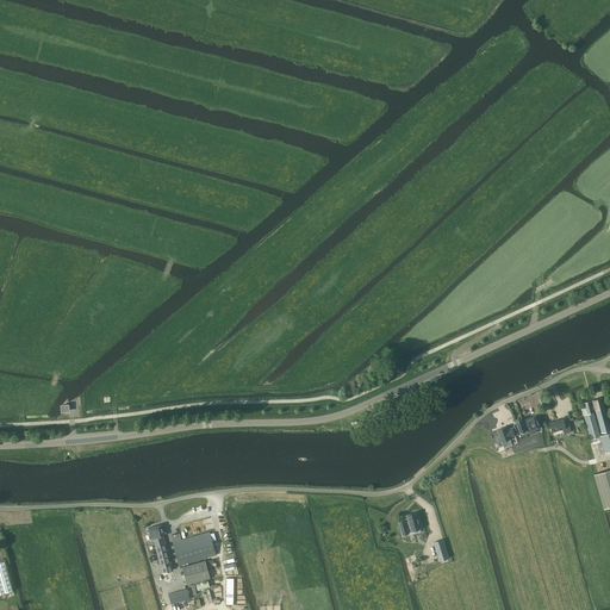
[(592,408),(590,402),(585,403),(586,408),(582,409),(583,414),(584,414),(584,415),(591,440),(601,437),(599,436),(592,410),(595,409),(602,433),(609,430),(609,427),(603,398),(592,400),(595,406),(592,408)]
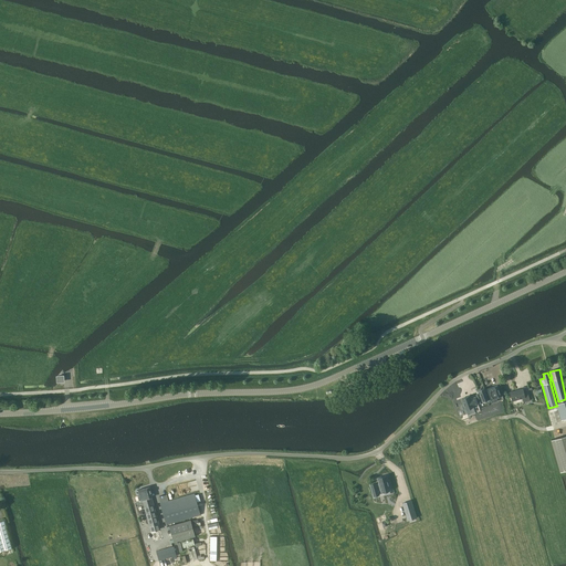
[(484,389),(489,400),(500,396),(495,385),(484,389)]
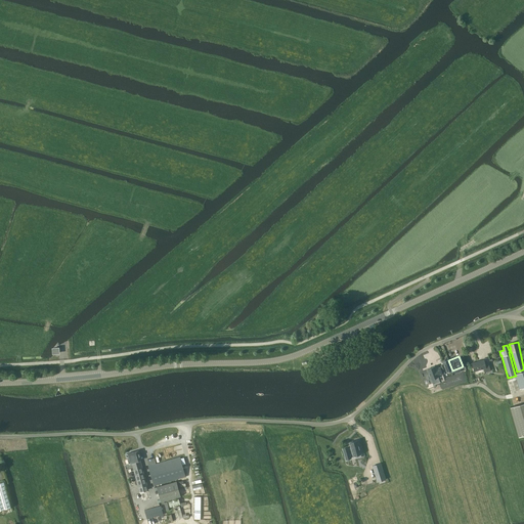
[(443,361),(446,373),(452,370),(448,359),(443,361)]
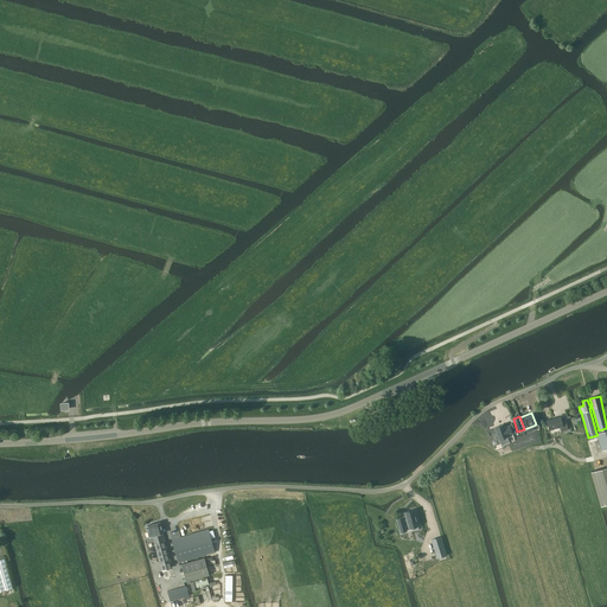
[(561,432),(568,429),(566,421),(562,422),(560,417),(547,421),(549,429),(560,427),(561,432)]
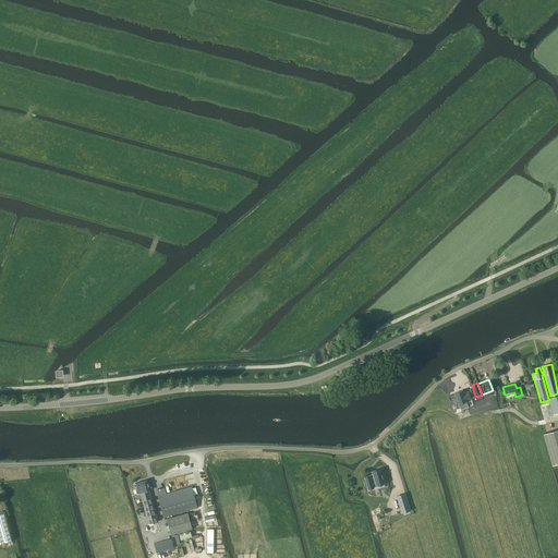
[(453,389),(460,403),(466,401),(466,400),(472,398),(468,387),(462,389),(461,386),(453,389)]
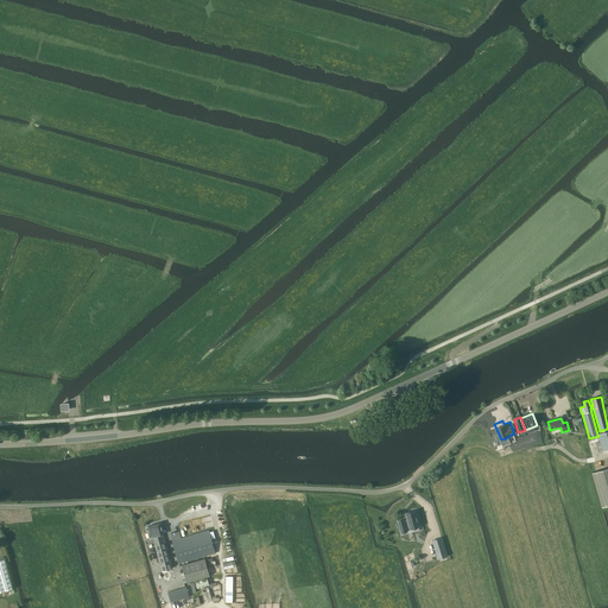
[(607,449),(607,431),(597,435),(599,436),(602,451),(607,449)]
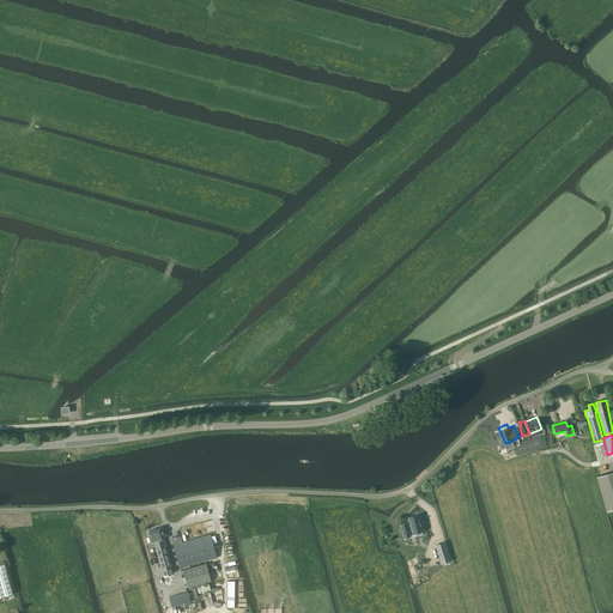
[(612,471),(598,477),(607,511),(612,509),(612,471)]
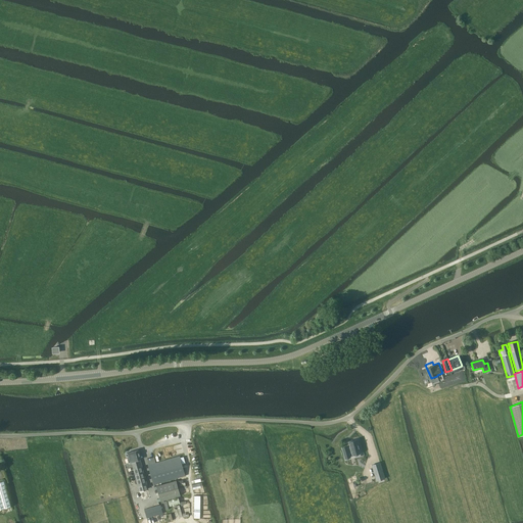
[(359,444),(357,439),(349,442),(350,447),(347,448),(347,447),(342,448),(345,459),(350,457),(349,454),(352,453),(352,455),(361,453),(360,448),(361,447),(360,443),(359,444)]
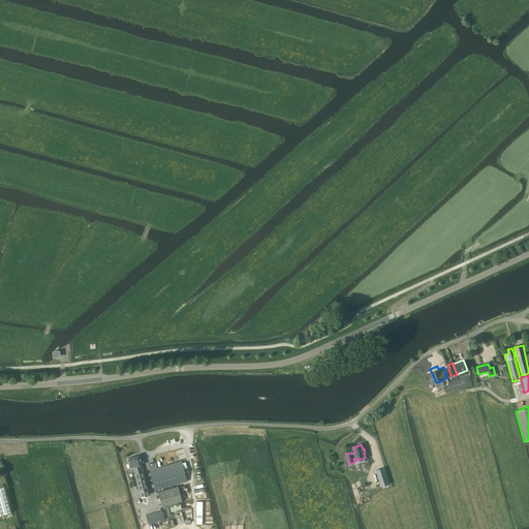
[(142,464),(143,463),(142,461),(141,461),(139,455),(127,459),(130,468),(126,469),(127,473),(133,471),(141,497),(150,495),(142,465),(142,464)]
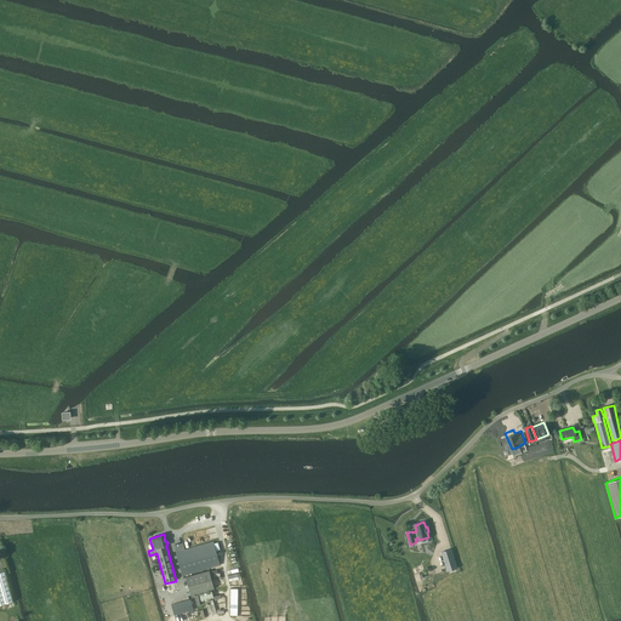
[(214,542),(184,550),(183,542),(175,545),(176,552),(182,576),(220,565),(214,542)]
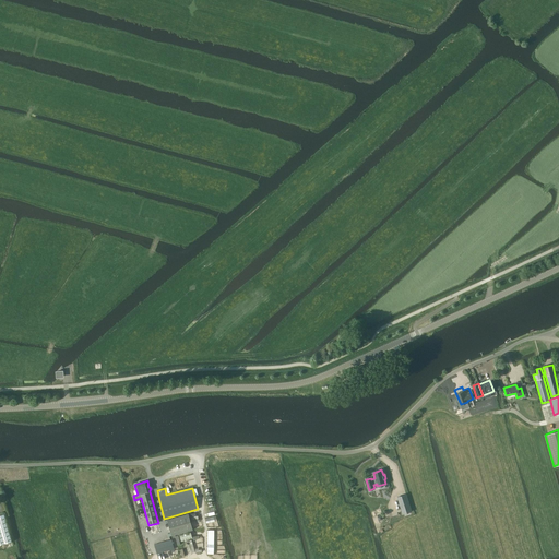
[(397,497),(403,514),(412,511),(406,495),(397,497)]
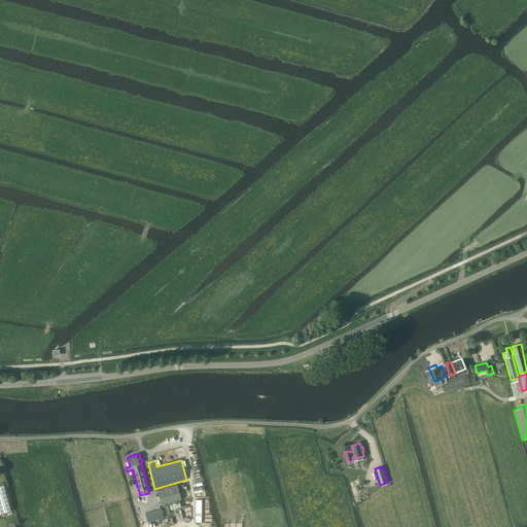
[(0,513),(11,510),(4,484),(0,485),(0,513)]
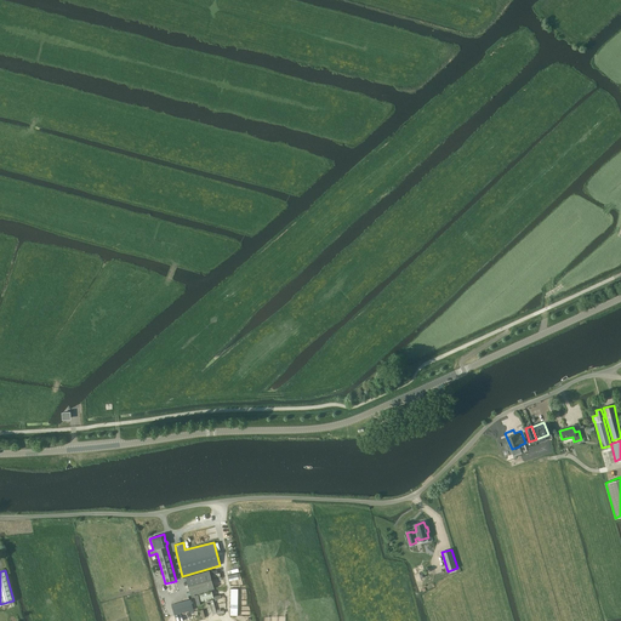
[(214,588),(209,571),(186,577),(191,596),(214,588)]
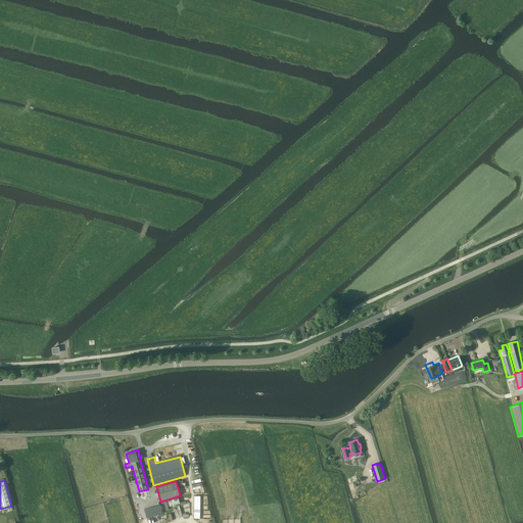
[(148,497),(148,496),(148,495),(147,494),(146,493),(145,492),(144,492),(142,493),(141,493),(140,494),(139,495),(139,496),(139,497),(139,498),(139,500),(140,502),(141,503),(143,503),(145,503),(146,502),(147,502),(148,500),(148,498),(148,497)]
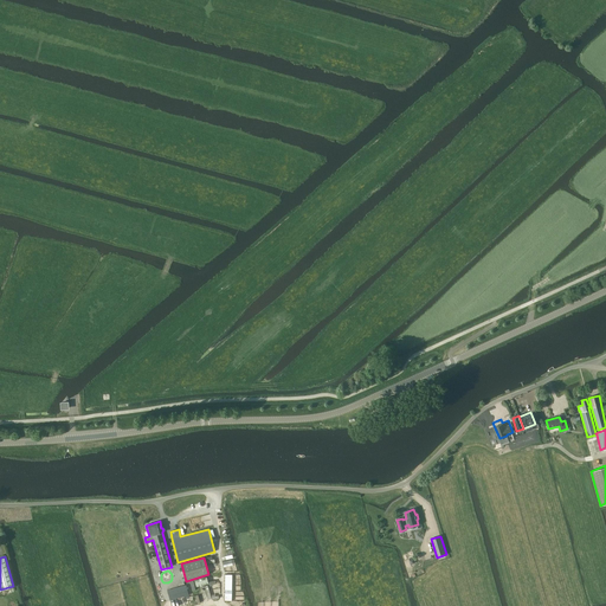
[(197,588),(208,585),(206,577),(194,580),(197,588)]
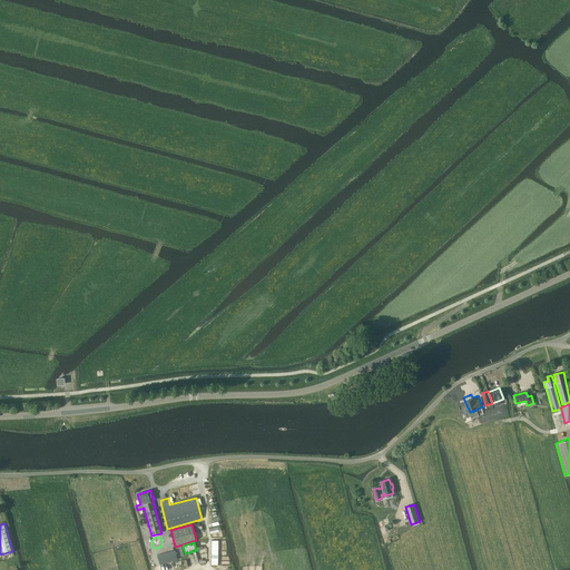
[(161,569),(185,563),(184,558),(177,560),(175,551),(158,556),(161,569)]
